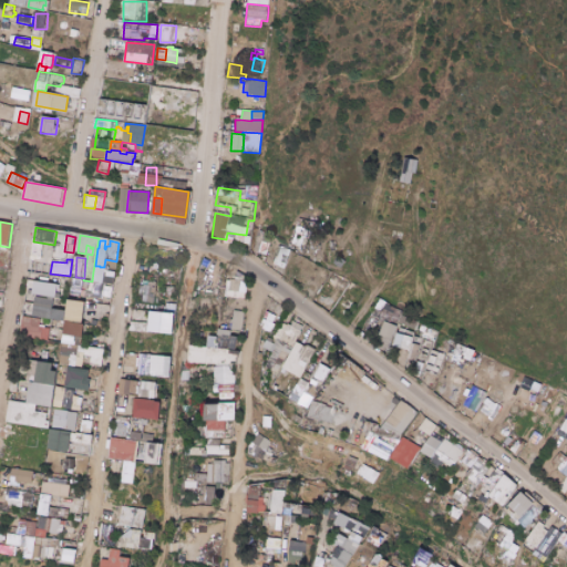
[(94,266),(95,266),(100,266),(100,267),(100,271),(105,272),(103,282),(92,281),(94,271),(93,271),(94,266)]
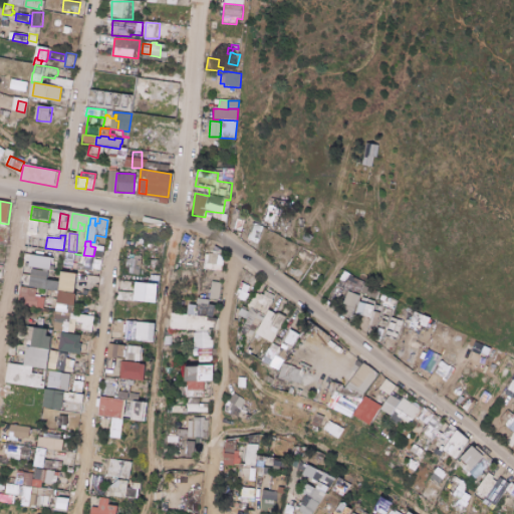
[(94,241),(104,242),(102,258),(94,257),(93,256),(95,247),(95,242),(94,242),(94,241)]
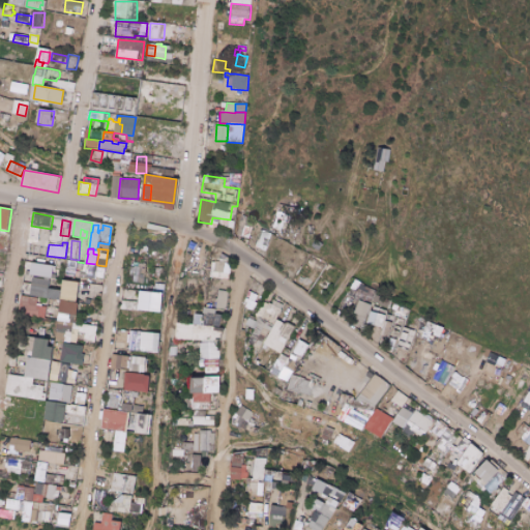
[(31,275),(34,256),(55,259),(54,265),(58,266),(56,277),(33,274),(33,275),(31,275)]
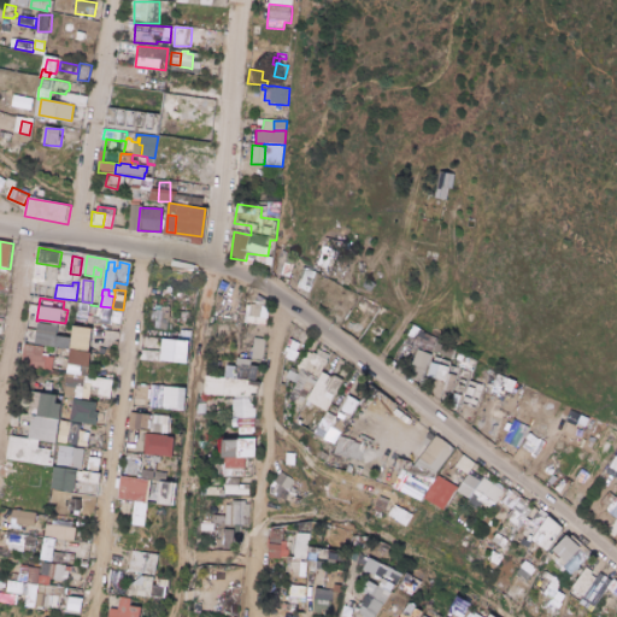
[(81,304),(90,305),(89,322),(78,321),(81,304)]
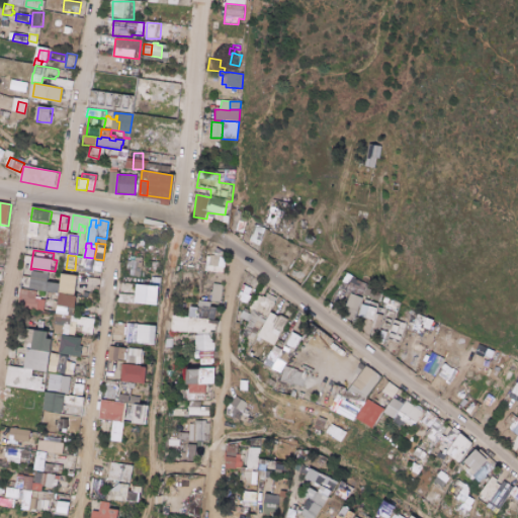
[(76,256),(84,257),(94,258),(95,259),(94,269),(93,273),(75,270),(76,256)]
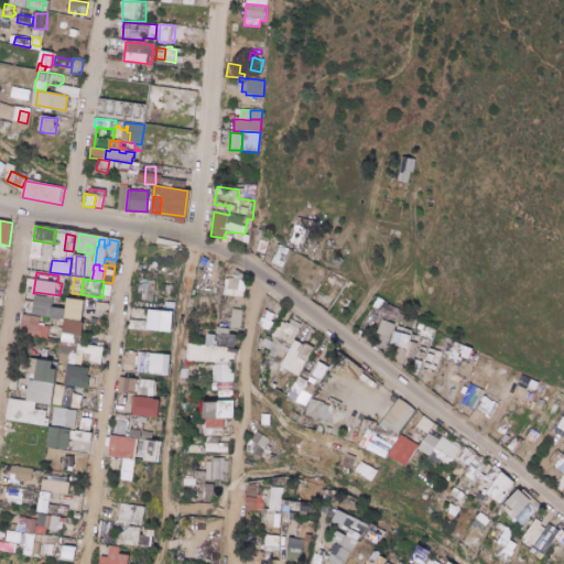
[(246,297),(248,281),(229,279),(228,296),(246,297)]
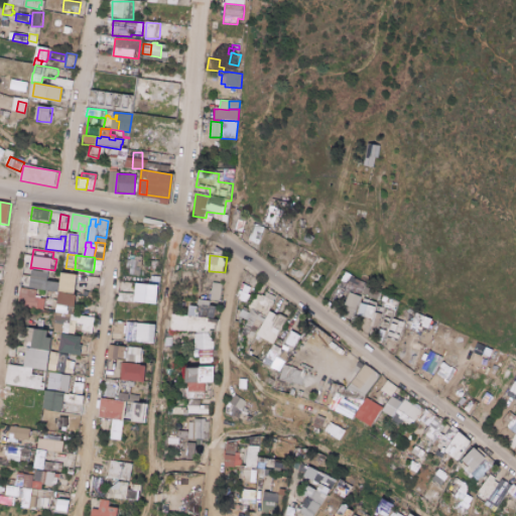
[(131,260),(134,260),(134,261),(141,262),(140,275),(129,274),(130,268),(126,268),(127,261),(131,261),(131,260)]
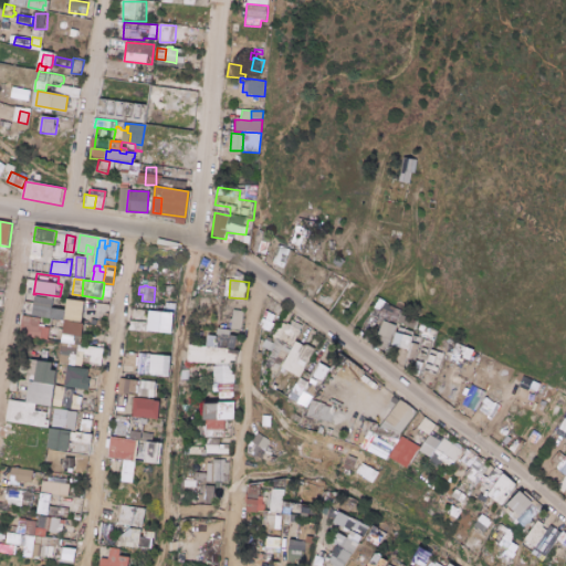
[(158,291),(170,292),(168,304),(158,304),(159,301),(157,301),(158,291)]
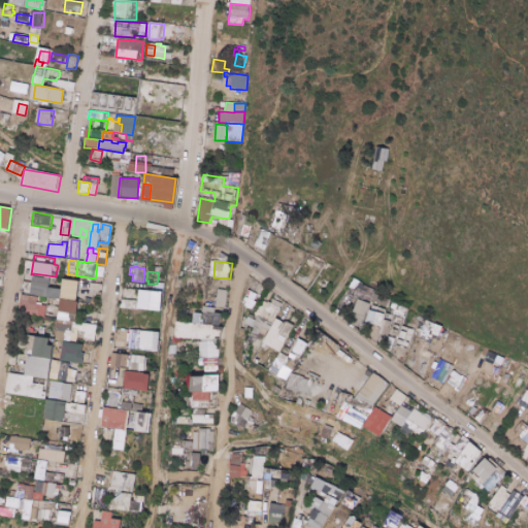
[(23,282),(32,283),(33,276),(51,279),(50,288),(46,288),(46,289),(45,289),(45,292),(44,292),(43,297),(24,294),(24,289),(22,289),(23,282)]
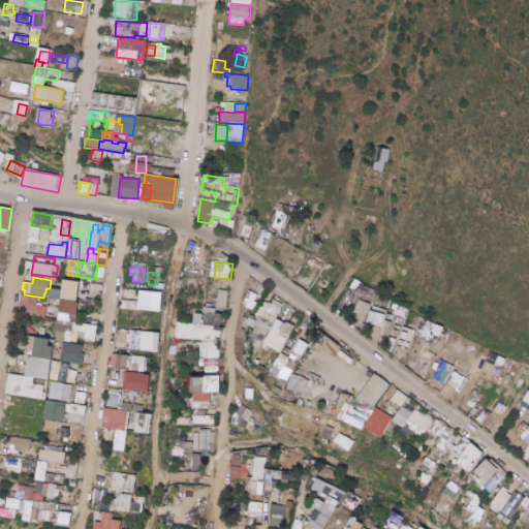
[(362,285),(359,284),(354,291),(355,292),(353,299),(345,294),(354,279),(363,284),(362,285)]
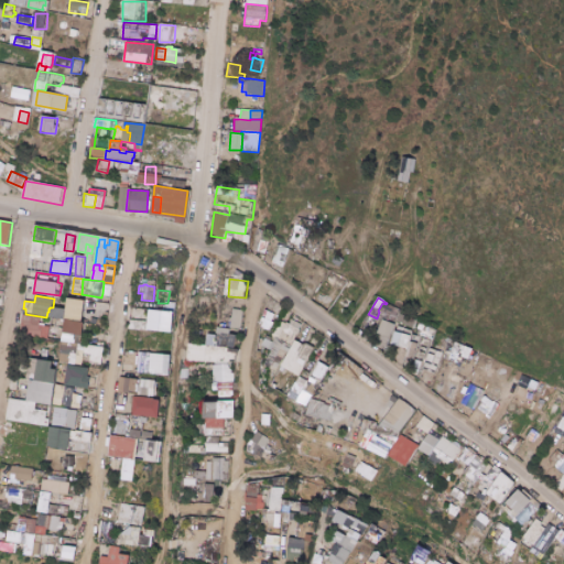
[(66,310),(67,301),(67,299),(85,301),(83,320),(82,323),(71,321),(65,320),(66,310)]
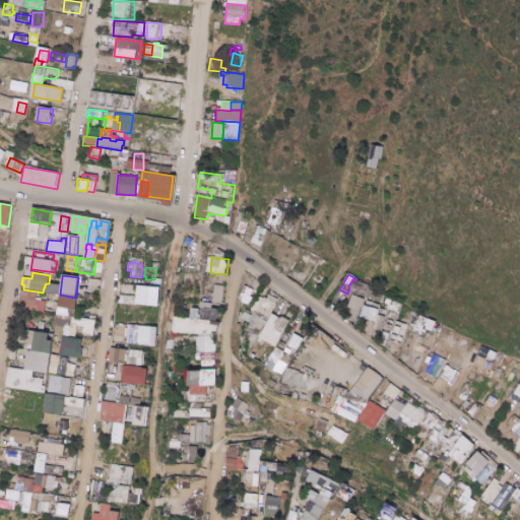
[(250,283),(253,279),(260,282),(260,283),(256,291),(249,288),(248,287),(250,283)]
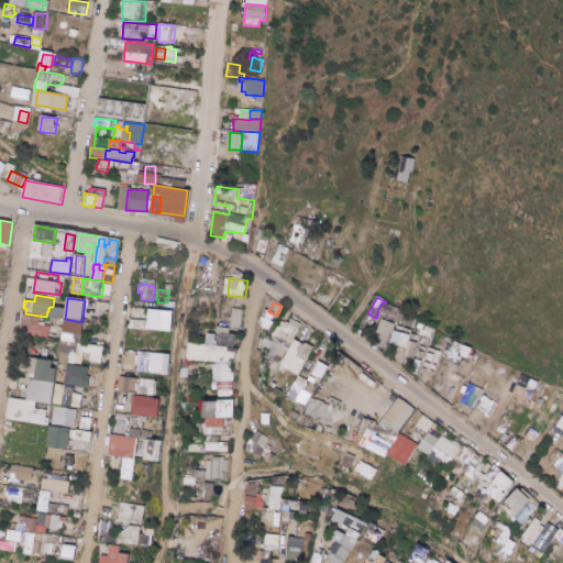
[(385,304),(397,308),(399,309),(393,326),(386,322),(385,327),(381,326),(382,321),(376,319),(376,318),(378,311),(377,310),(382,302),(385,304)]
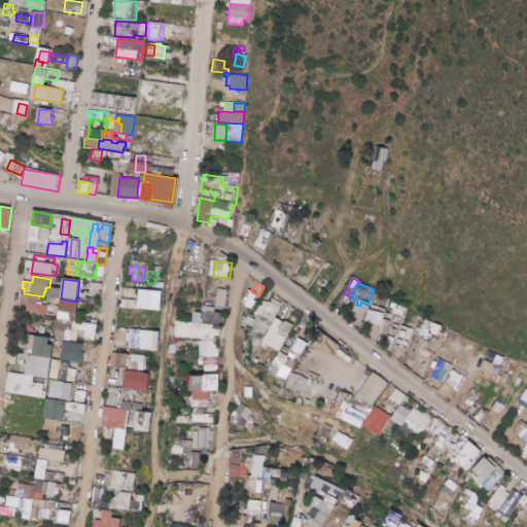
[(49,287),(62,289),(61,299),(43,296),(44,291),(45,291),(45,288),(46,288),(46,287),(49,287)]
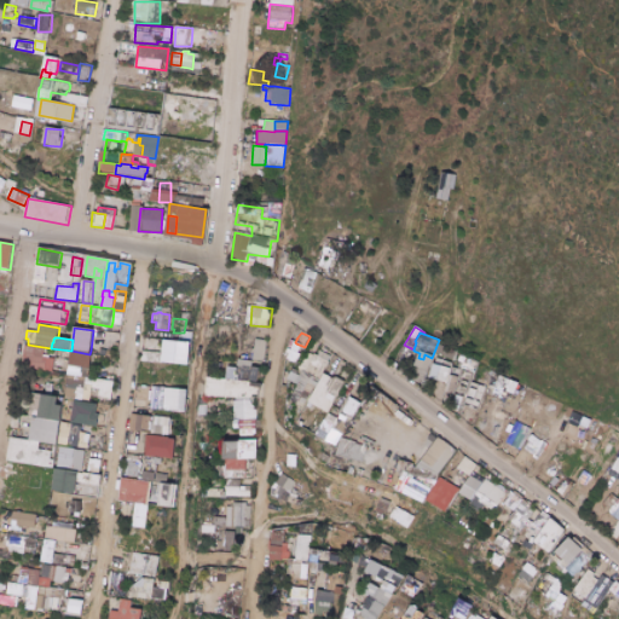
[(157,348),(158,353),(158,356),(148,357),(145,341),(156,339),(157,348)]
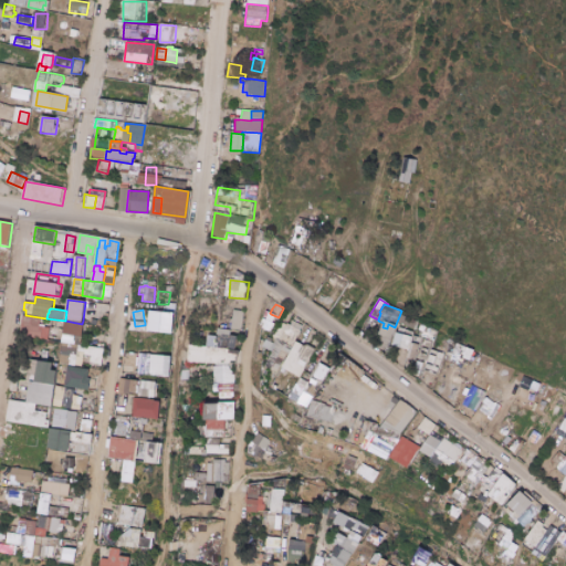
[(82,324),(83,321),(85,321),(86,311),(98,312),(96,325),(84,324),(82,324)]
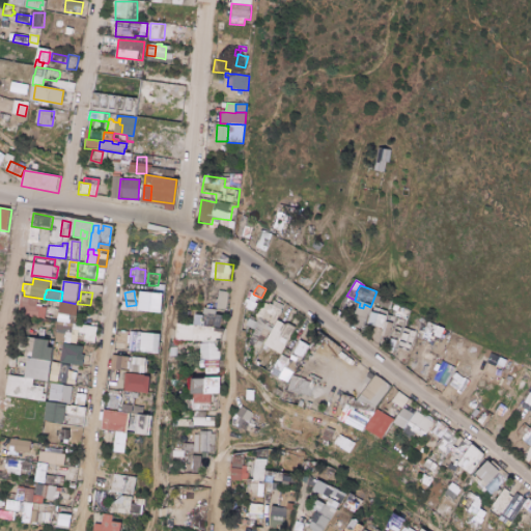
[(143,291),(149,292),(149,294),(148,306),(160,307),(160,312),(141,310),(143,291)]
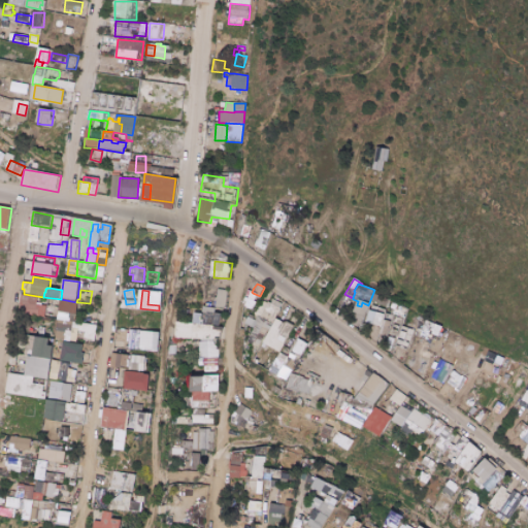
[(226,308),(228,291),(218,290),(217,308),(226,308)]
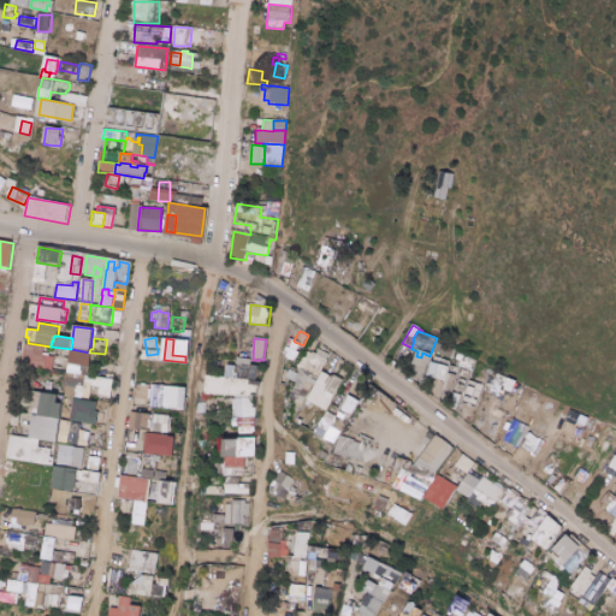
[(301,349),(298,353),(292,366),(282,360),(284,355),(285,356),(289,351),(284,349),(290,339),(294,342),(292,343),(294,344),(301,349)]
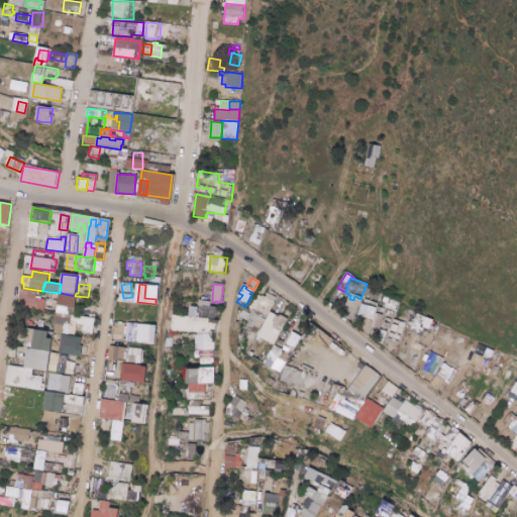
[(145,286),(158,287),(157,299),(156,299),(144,298),(145,286)]
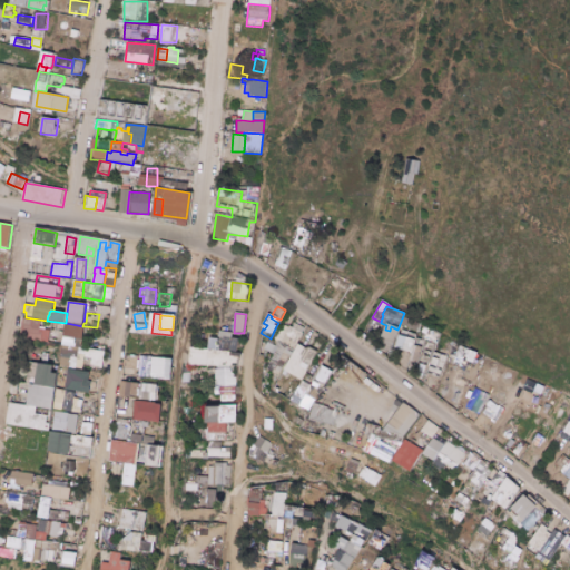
[(386,325),(386,326),(380,338),(367,334),(370,326),(373,320),(381,323),(386,325)]
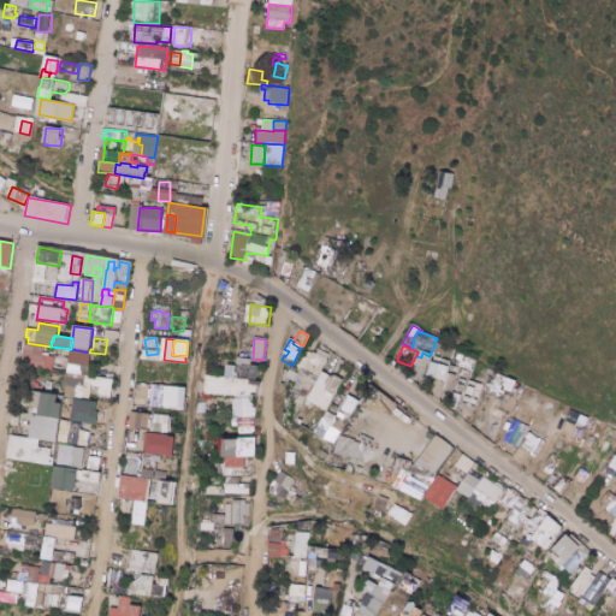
[(24,366),(28,347),(47,350),(47,355),(55,357),(53,371),(24,366)]
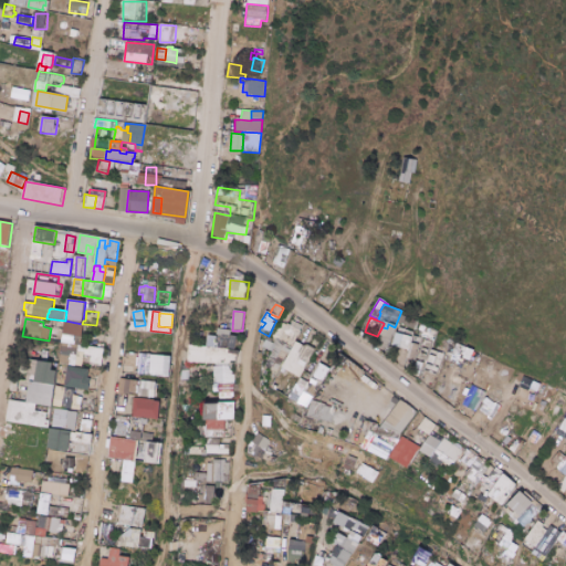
[(431,342),(433,337),(436,332),(427,327),(423,326),(420,325),(418,329),(422,333),(420,336),(421,337),(420,339),(417,338),(411,354),(408,353),(409,349),(409,348),(418,321),(437,331),(433,342),(431,342)]
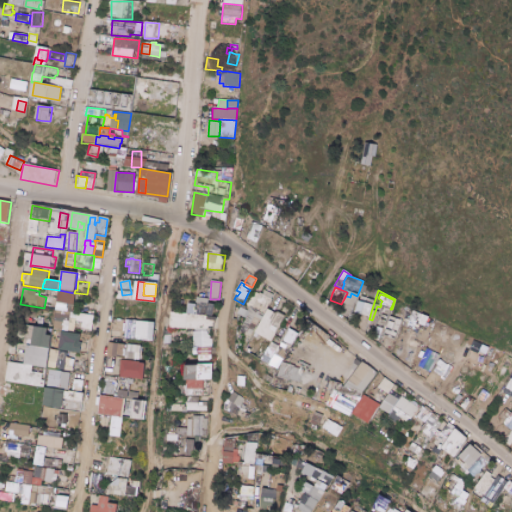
[(74,293),(76,293),(74,309),(73,309),(73,312),(71,312),(57,310),(59,292),(63,292),(64,291),(74,293)]
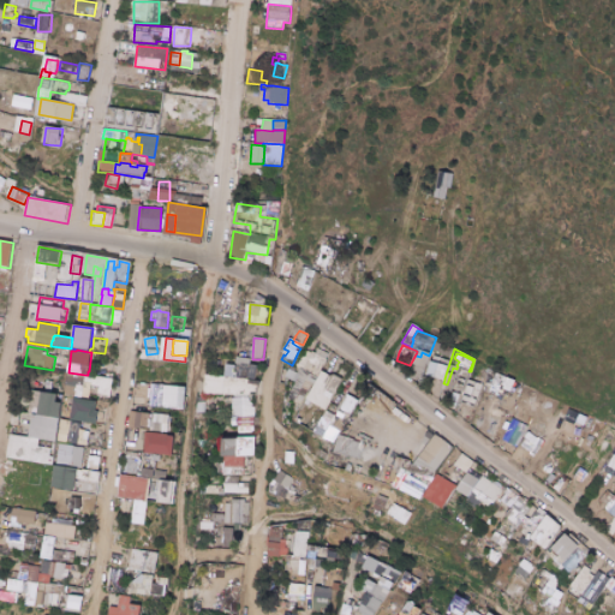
[(303,370),(298,368),(297,366),(306,351),(311,353),(303,370)]
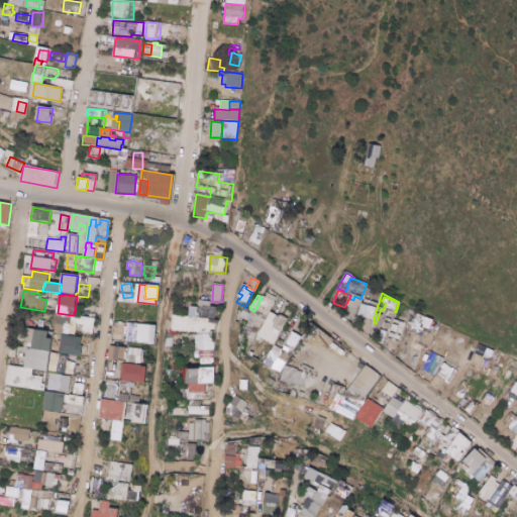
[(254,311),(262,297),(263,296),(275,302),(271,310),(269,309),(265,316),(254,311)]
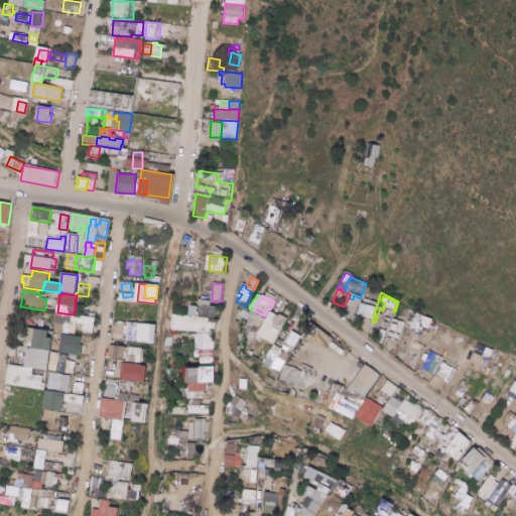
[(393,311),(392,315),(387,327),(375,323),(380,308),(383,309),(384,307),(383,306),(385,303),(381,300),(383,296),(386,297),(389,298),(397,302),(395,307),(393,311)]
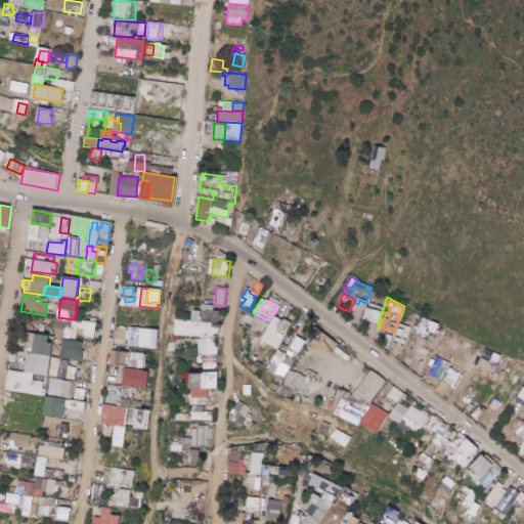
[(212,306),(202,305),(201,322),(220,323),(221,311),(212,311),(212,306)]
